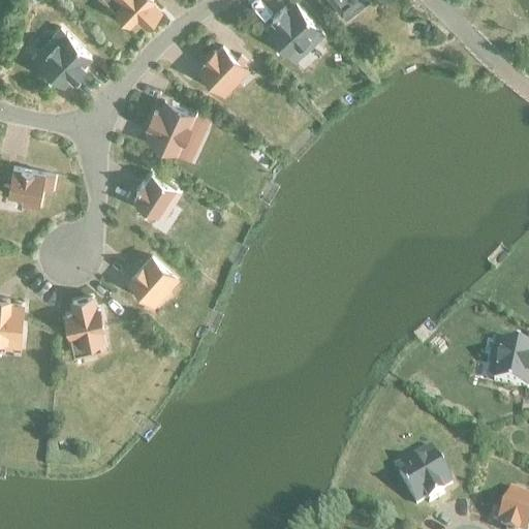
[(118,0),(123,4),(117,10),(130,23),(136,17),(146,26),(150,21),(151,21),(155,17),(154,17),(159,11),(150,2),(152,0),(118,0)]
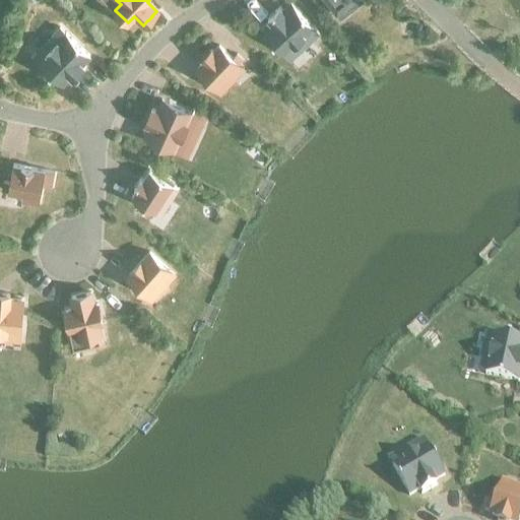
[(324,0),(334,12),(349,0),(324,0)]
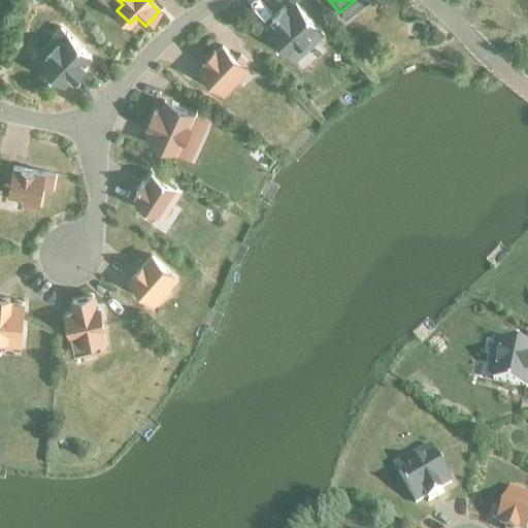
[(274,22),(265,30),(289,56),(309,36),(315,42),(324,34),(319,29),(320,28),(296,2),(287,11),(284,7),(271,19),(274,22)]
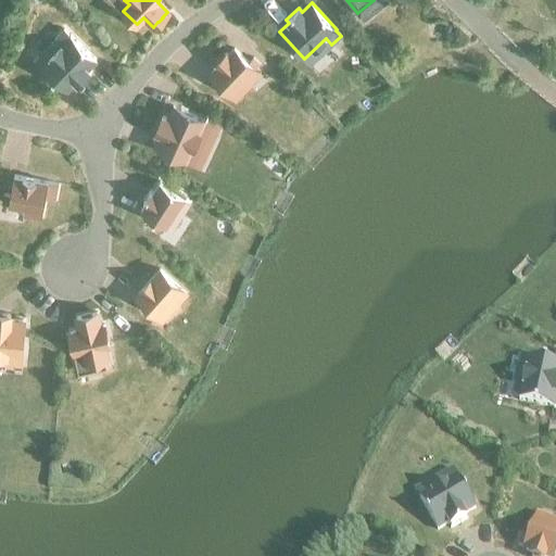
[(61,43),(39,66),(65,91),(75,81),(78,85),(90,73),(87,68),(96,60),(64,29),(55,38),(61,43)]
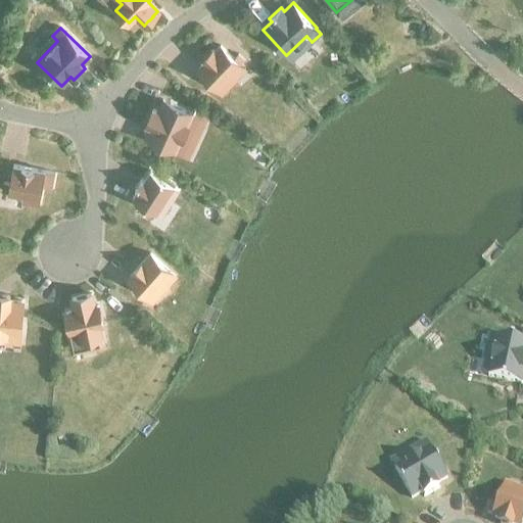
[(215,52),(212,49),(203,58),(206,60),(197,69),(209,81),(207,83),(216,91),(219,89),(222,93),(233,81),(229,77),(244,60),(238,54),(235,58),(221,45),(215,52)]
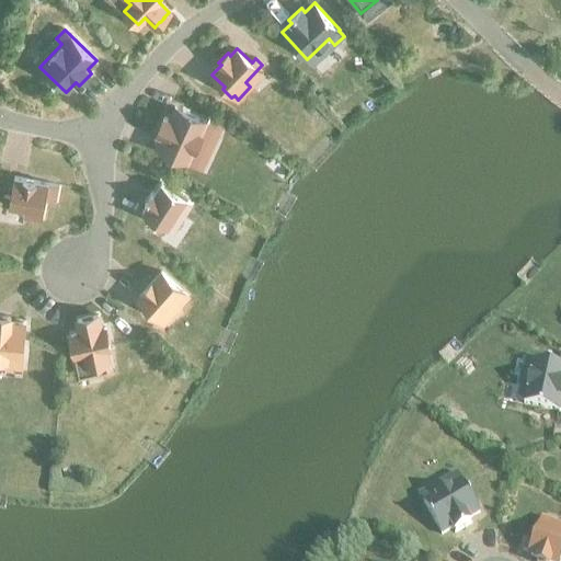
[(162,135),(157,147),(189,161),(201,135),(208,138),(214,126),(206,123),(206,122),(174,107),(169,119),(163,117),(157,133),(162,135)]
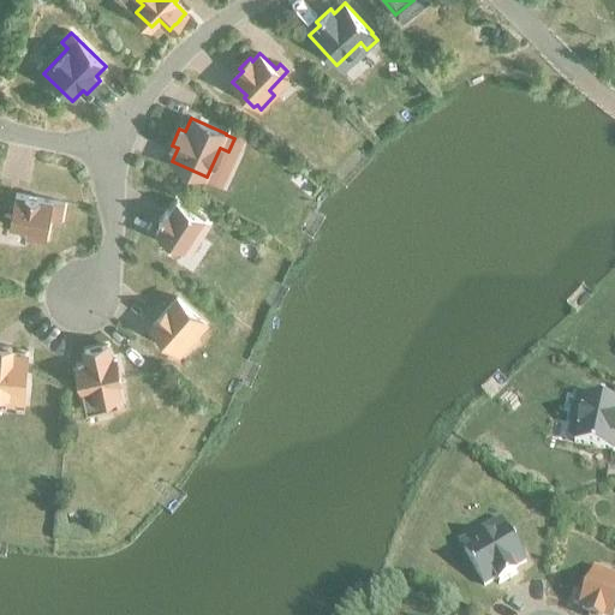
[(64,204),(15,195),(11,218),(4,216),(1,226),(9,227),(28,231),(27,238),(46,242),(49,220),(60,222),(64,204)]
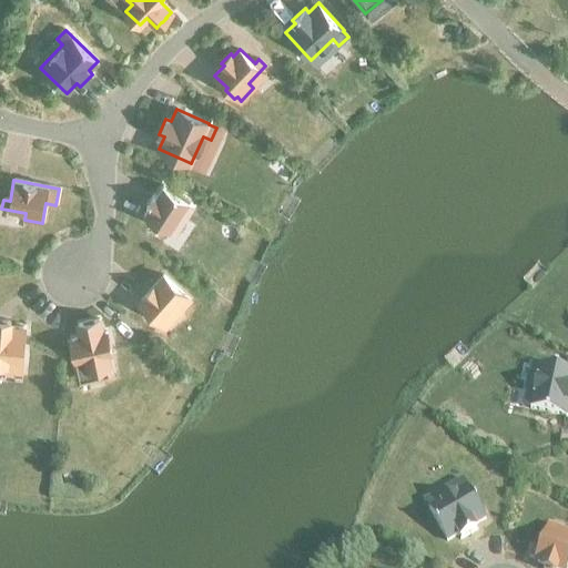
[(149,208),(143,215),(162,227),(158,233),(165,237),(169,232),(170,232),(179,217),(184,221),(194,206),(189,203),(191,200),(180,193),(179,195),(163,185),(155,196),(153,195),(146,206),(149,208)]
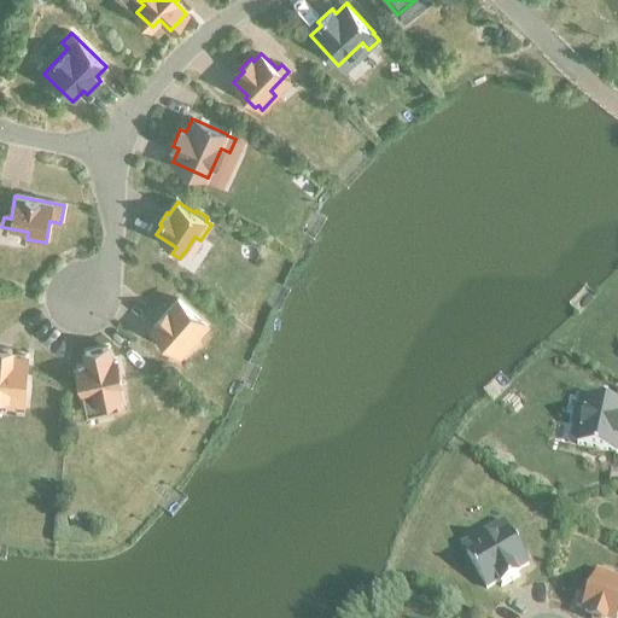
[(194,340),(207,326),(178,299),(152,328),(169,343),(165,347),(164,348),(172,355),(176,349),(176,350),(190,336),(194,340)]
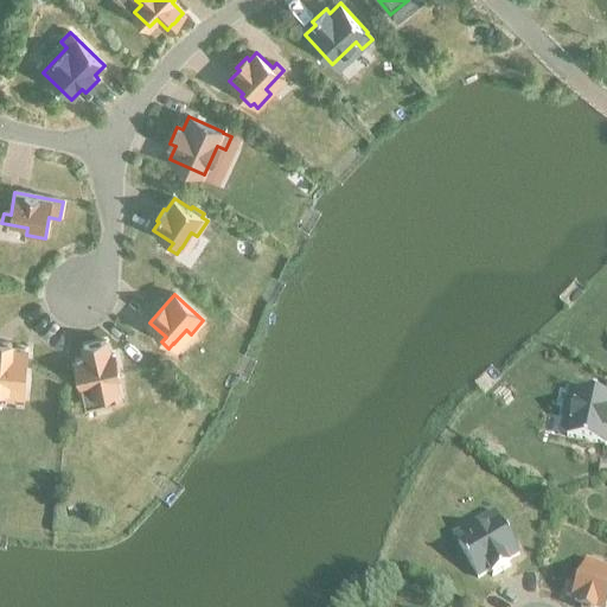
[(106,394),(108,402),(119,400),(116,391),(114,377),(117,376),(113,355),(109,356),(106,342),(97,344),(97,343),(91,344),(91,345),(83,346),(87,360),(76,363),(77,366),(74,366),(77,382),(81,381),(81,384),(91,382),(95,396),(106,394)]
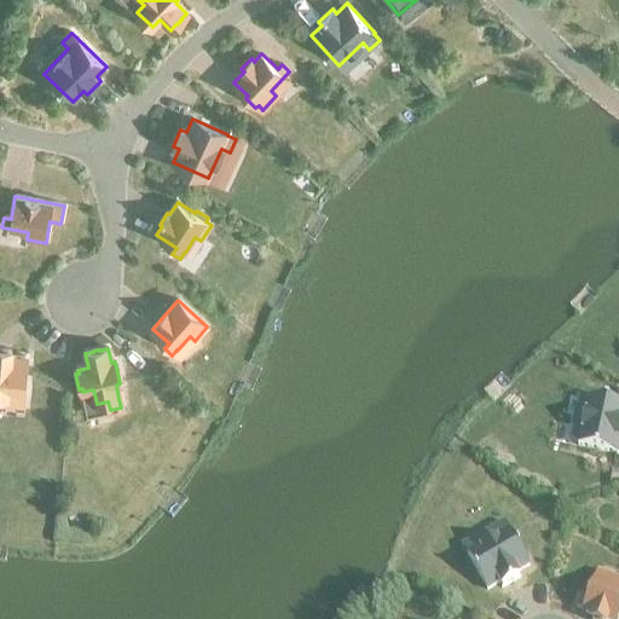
[(0,394),(23,397),(25,358),(11,357),(11,351),(0,350),(0,394)]
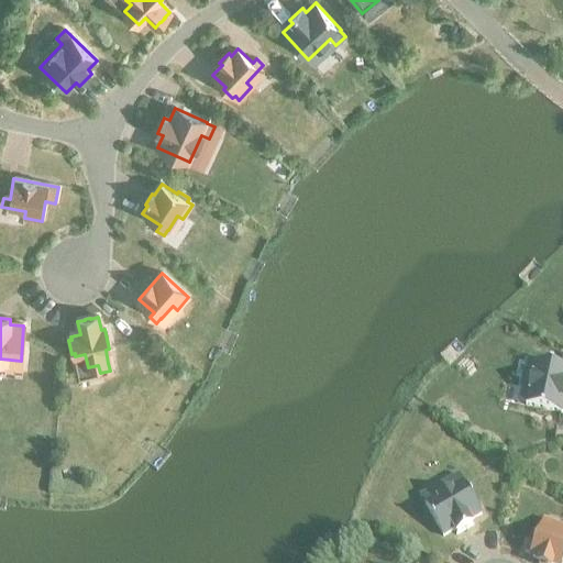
[(534,364),(526,362),(523,375),(532,376),(526,407),(561,415),(562,405),(562,368),(534,363),(534,364)]
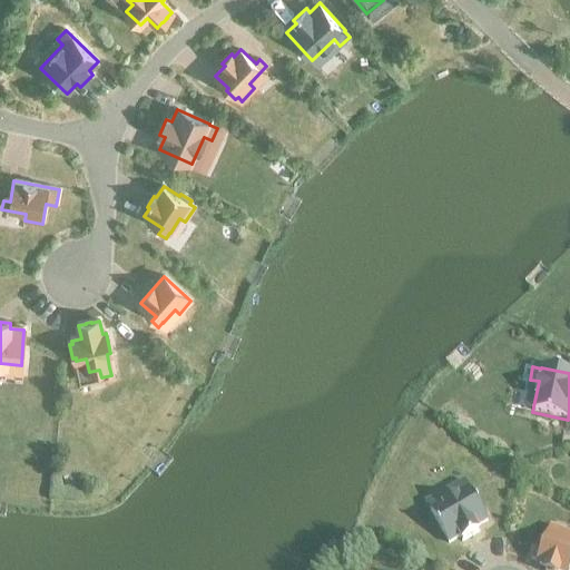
[(464,482),(452,489),(457,497),(430,512),(448,543),(460,538),(462,542),(478,533),(475,529),(487,522),(469,490),(464,482)]
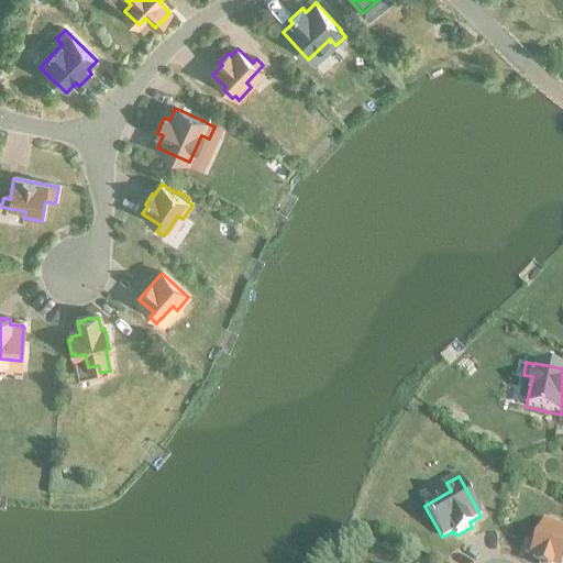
[(560,562),(562,558),(562,538),(542,530),(537,548),(527,544),(523,553),(532,556),(532,559),(539,561),(538,562),(560,562)]
